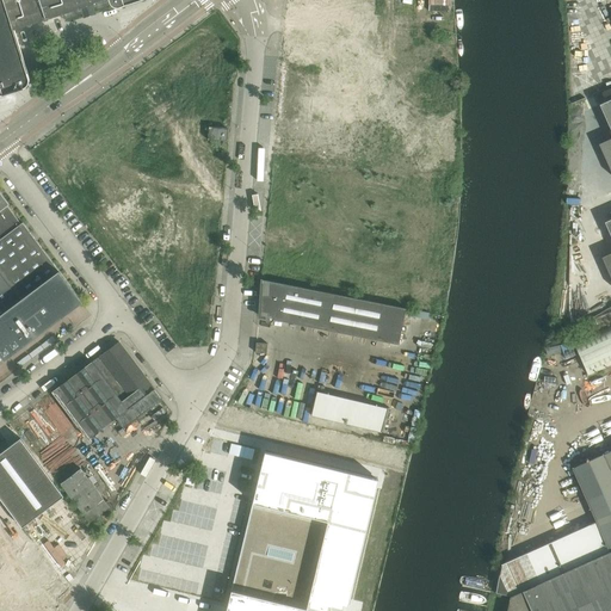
[(0,0),(0,93),(24,87),(25,86),(26,85),(28,84),(29,82),(29,81),(29,80),(29,79),(29,76),(14,31),(111,0),(111,2),(112,4),(113,4),(115,5),(116,5),(117,6),(118,6),(121,5),(136,0),(0,0)]
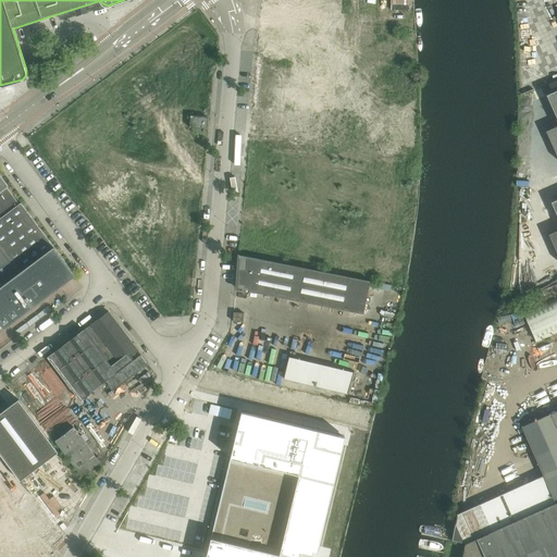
[(260,0),(251,140),(348,147),(349,139),(357,140),(358,127),(359,120),(355,120),(355,113),(366,113),(368,66),(347,65),(350,0),(260,0)]
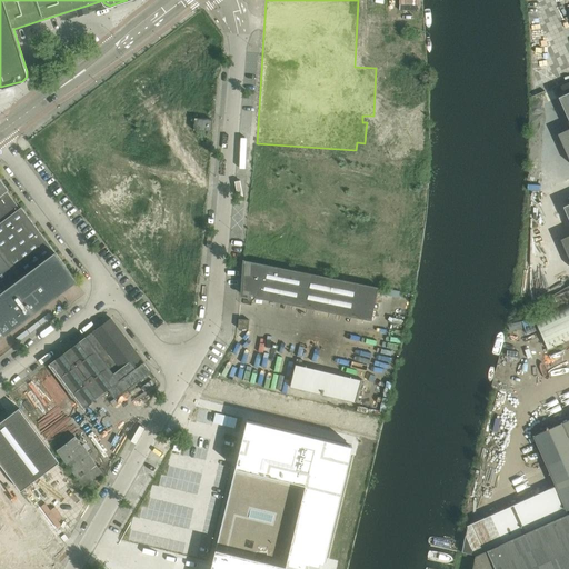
[(568,120),(568,129),(558,135),(568,159),(568,92),(559,98),(568,120)]
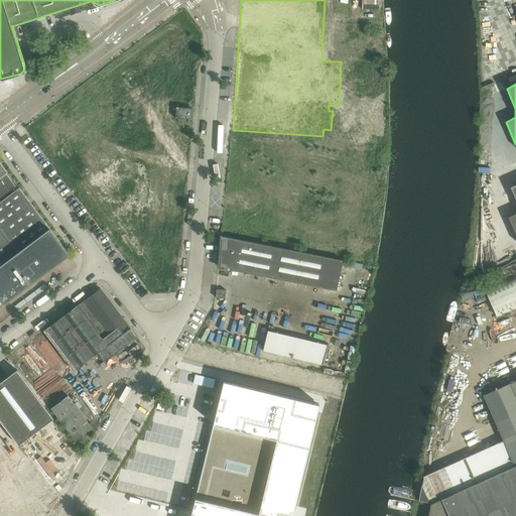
[(177,106),(177,117),(192,118),(192,107),(177,106)]
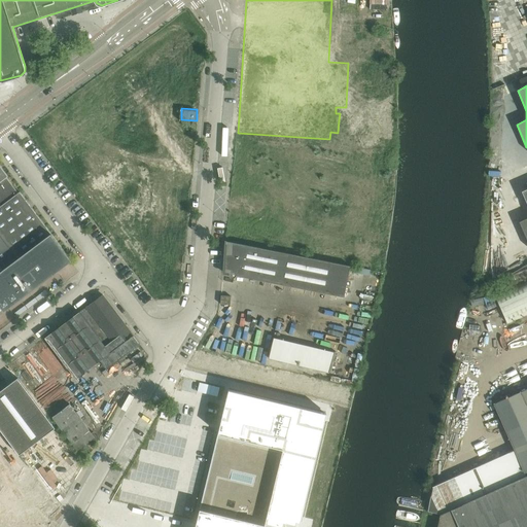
[(0,166),(0,306),(4,312),(71,261),(20,192),(19,194),(6,178),(8,176),(0,166)]
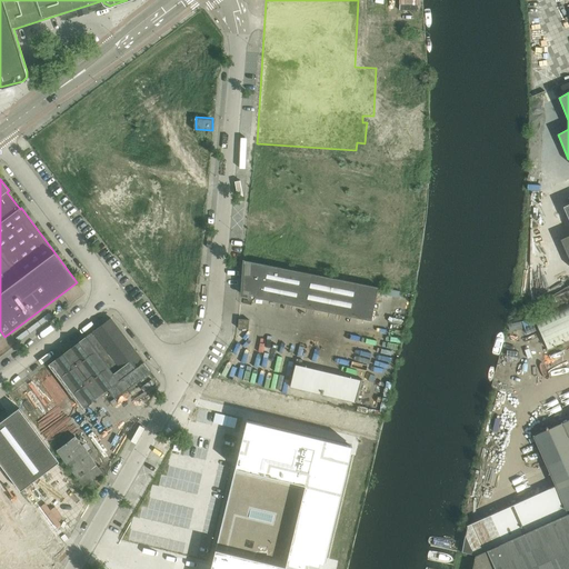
[(242,295),(247,296),(247,297),(248,298),(248,299),(249,300),(250,300),(251,300),(252,300),(253,300),(253,299),(255,299),(255,298),(256,298),(306,308),(313,275),(267,265),(245,260),(242,295)]
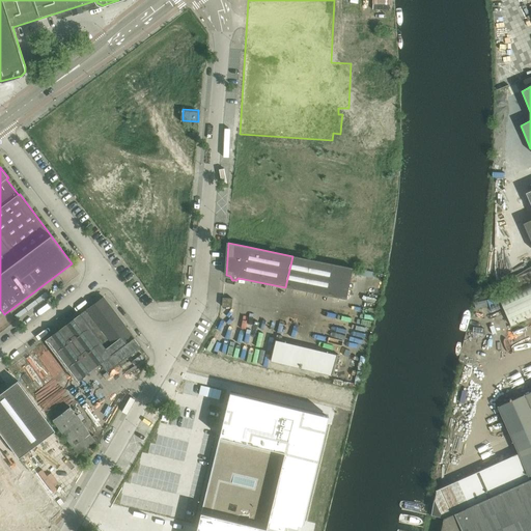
[(346,300),(353,269),(292,256),(285,287),(346,300)]
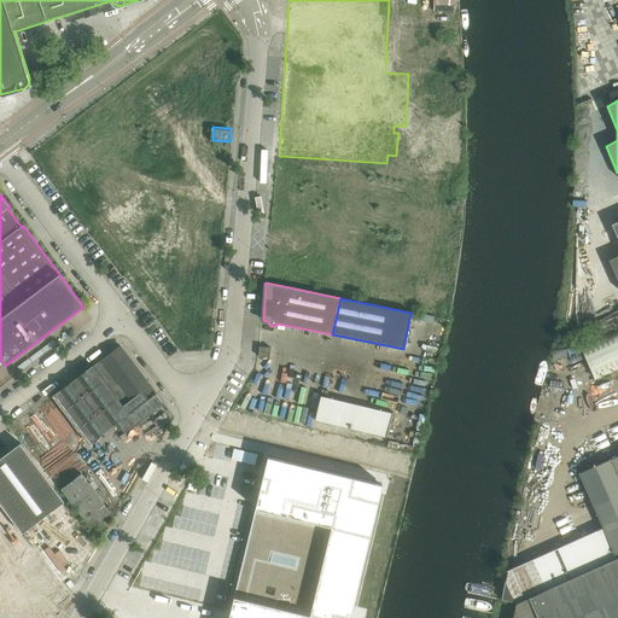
[(617,331),(581,348),(595,380),(617,369),(617,331)]
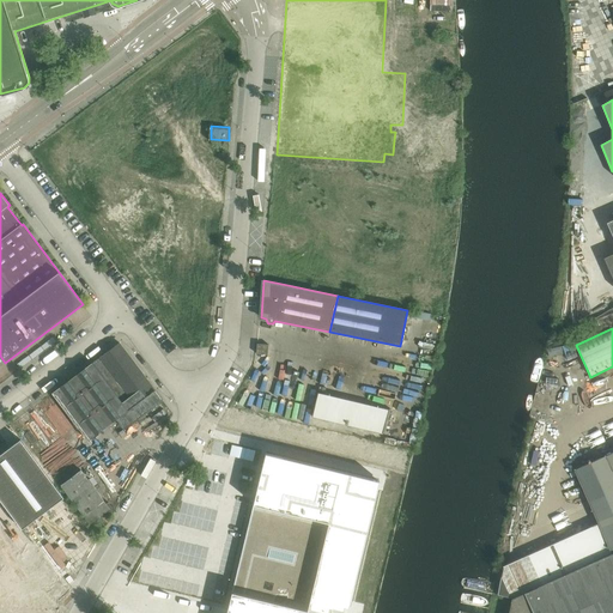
[(258,344),(256,354),(268,354),(268,345),(258,344)]
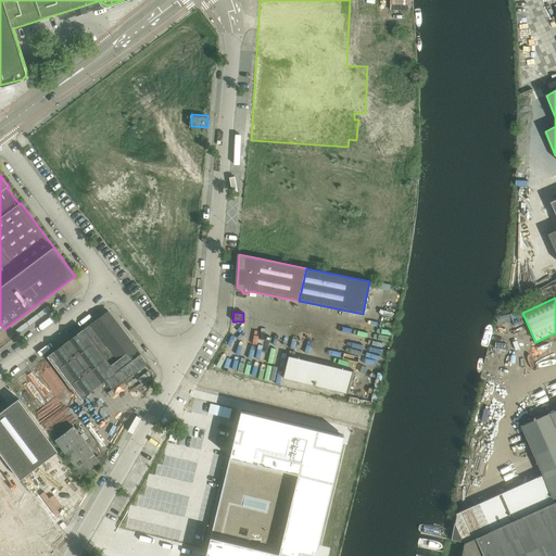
[(79,335),(118,387),(123,382),(142,368),(147,365),(108,313),(84,331),(79,335)]
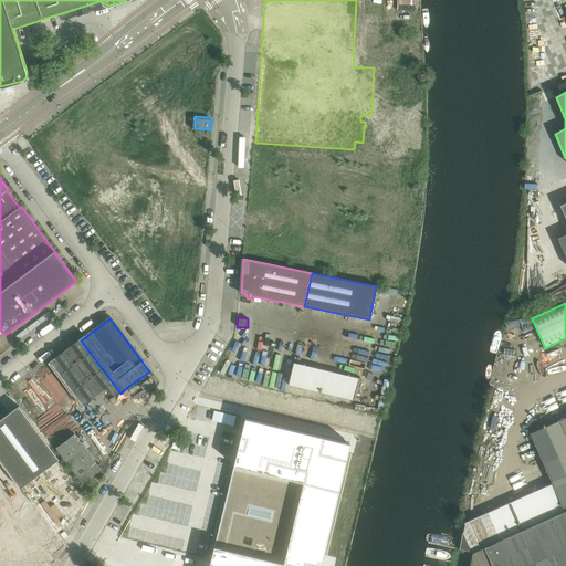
[(121,394),(81,341),(48,365),(81,409),(107,389),(114,399),(121,394)]
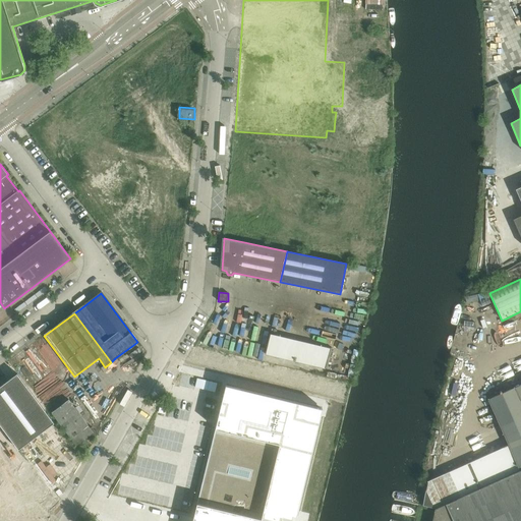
[(266,354),(326,368),(331,348),(271,334),(266,354)]
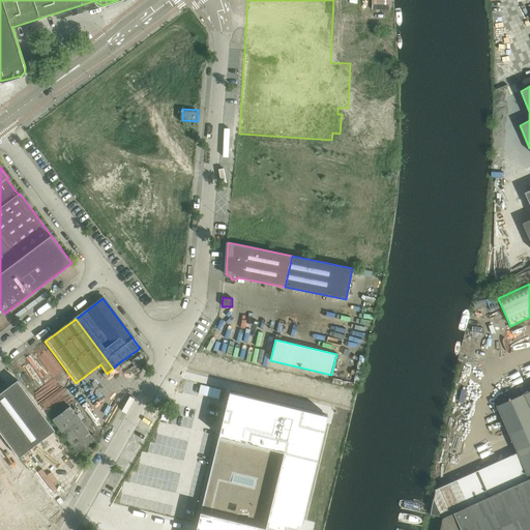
[(0,393),(0,432),(20,458),(56,431),(34,402),(18,380),(0,393)]
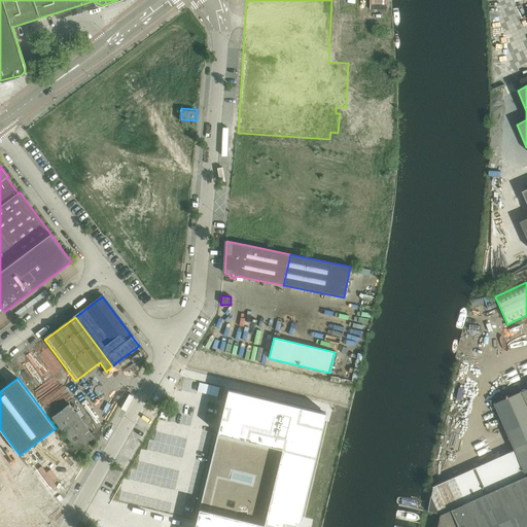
[(526,388),(494,403),(515,450),(525,472),(526,471),(526,388)]
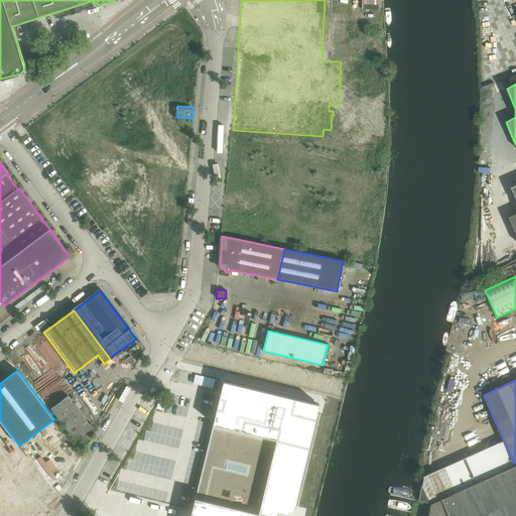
[(289,515),(290,511),(294,512),(314,429),(313,429),(317,412),(318,405),(225,383),(222,393),(221,399),(220,399),(192,510),(191,513),(190,515),(289,515)]
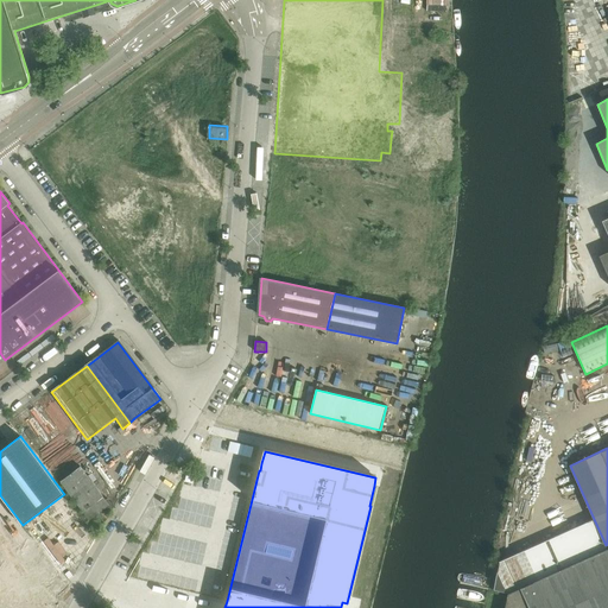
[(81,467),(61,481),(76,502),(89,520),(95,517),(96,518),(113,506),(108,499),(106,500),(81,467)]
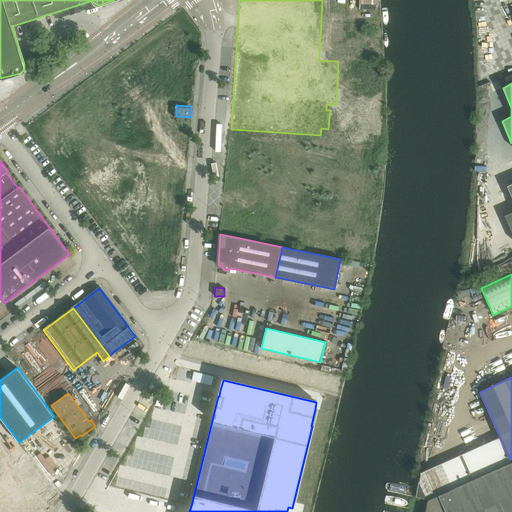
[(420,473),(416,498),(428,501),(439,495),(511,463),(510,459),(500,437),(420,473)]
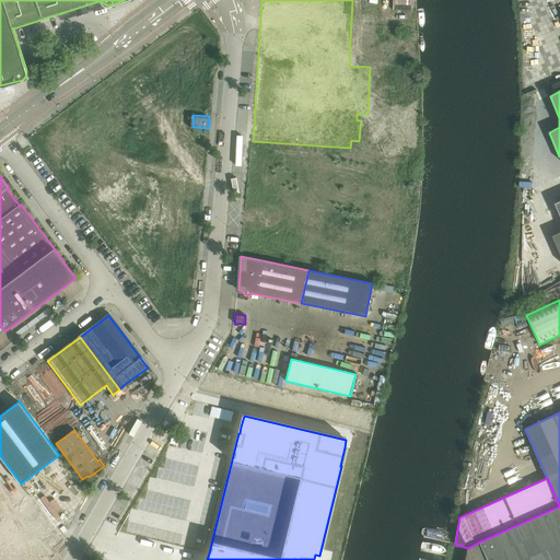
[(559,559),(559,505),(559,506),(480,541),(488,559),(559,559)]
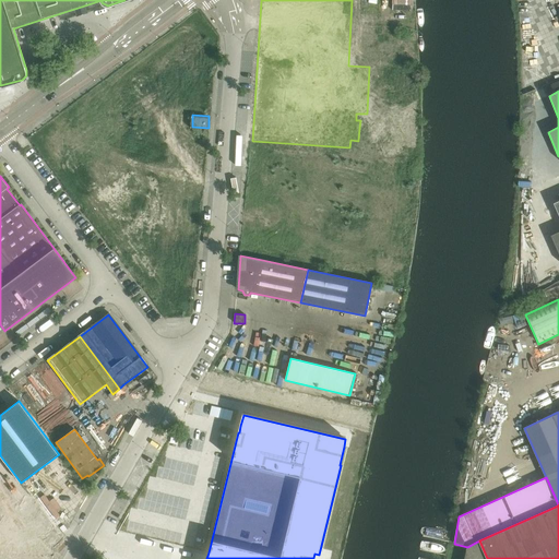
[(467,547),(464,558),(487,558),(479,540),(467,547)]
